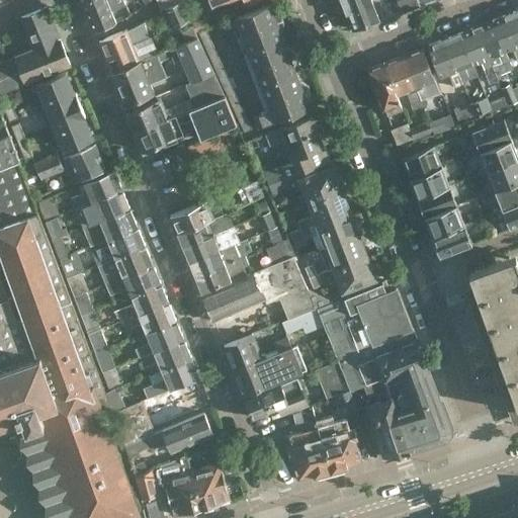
[(88,0),(83,3),(94,30),(131,15),(122,0),(88,0)]
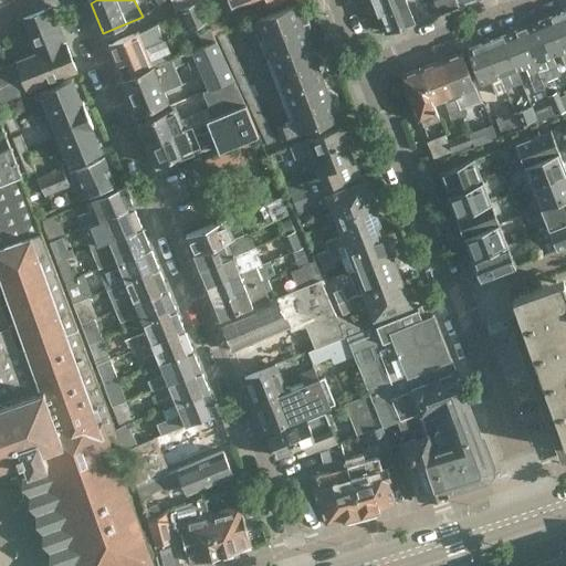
[(198,0),(171,0),(176,9),(176,10),(189,4),(198,1),(198,0)]
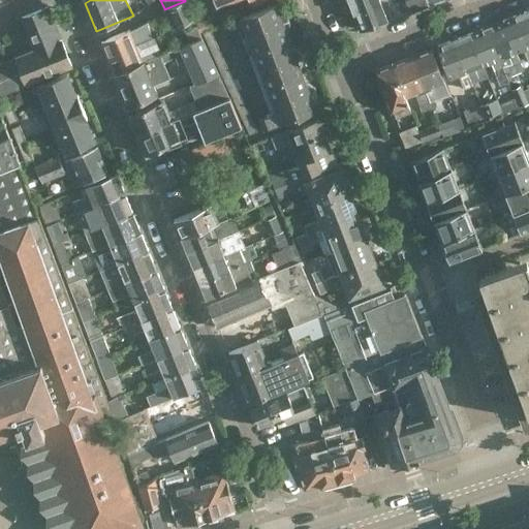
[(349,0),(354,13),(389,0),(349,0)]
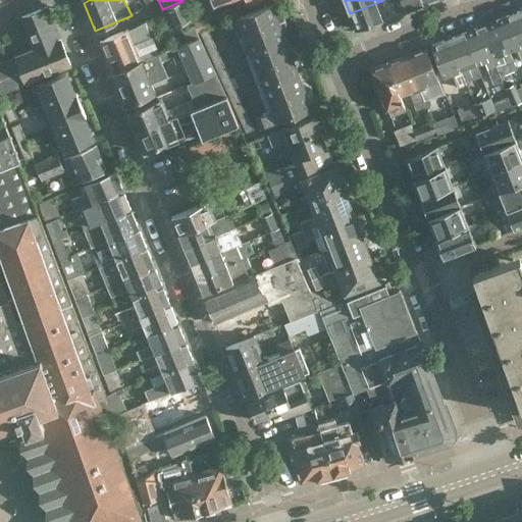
[(403,0),(383,0),(350,13),(356,29),(383,18),(407,9),(403,0)]
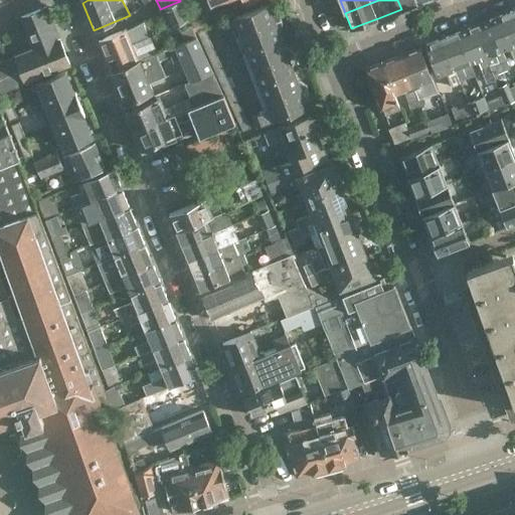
[(397,0),(401,9),(416,3),(415,0),(397,0)]
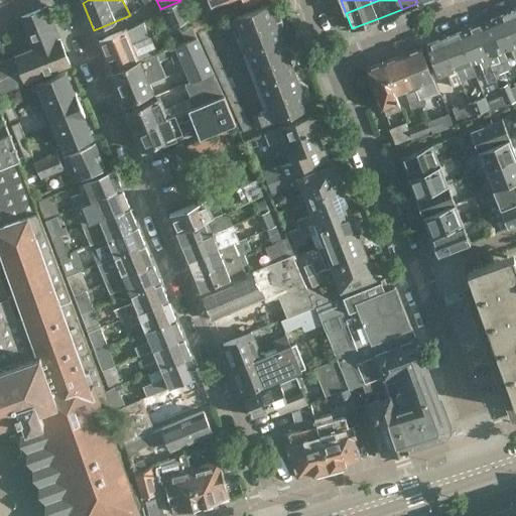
[(257,127),(262,125),(308,107),(269,2),(234,15),(270,110),(253,117),(257,127)]
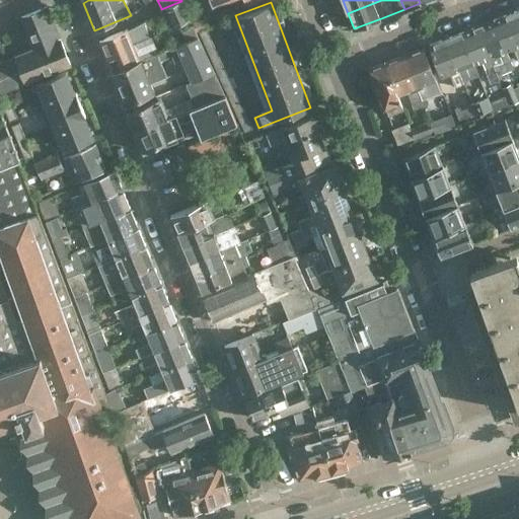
[(181,23),(173,4),(161,9),(161,8),(160,17),(168,16),(172,26),(181,23)]
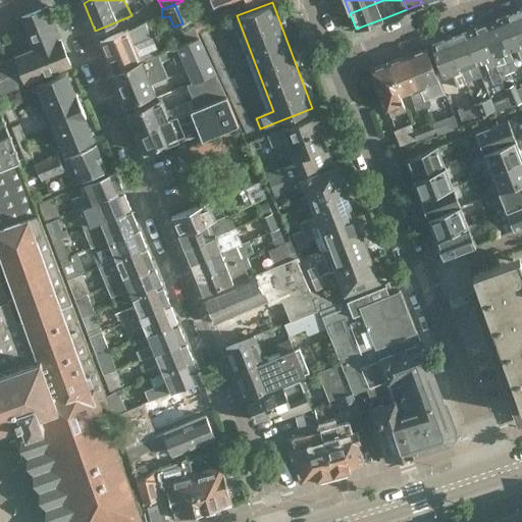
[(521,8),(513,12),(521,36),(521,8)]
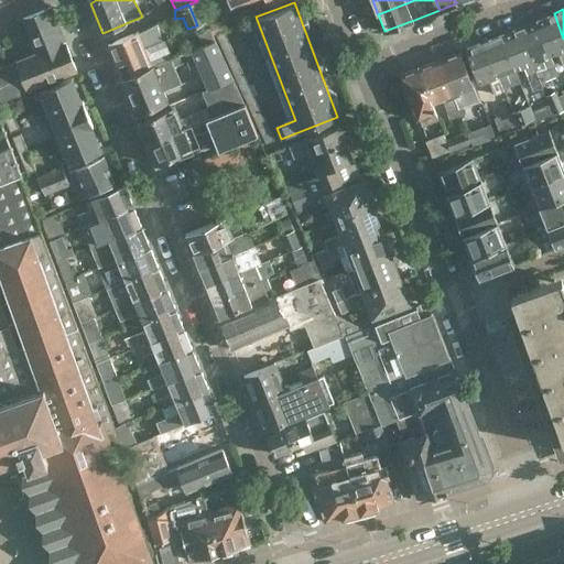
[(24,23),(39,58),(0,74),(0,100),(76,71),(53,12),(24,23)]
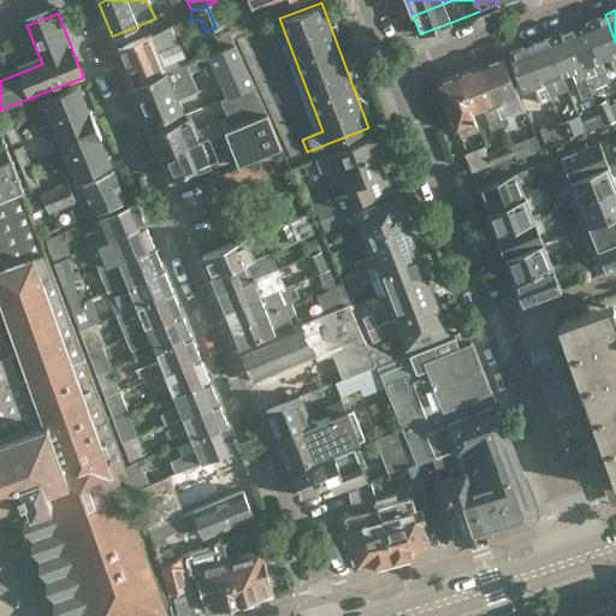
[(615,67),(615,42),(605,15),(587,23),(602,59),(611,55),(615,67)]
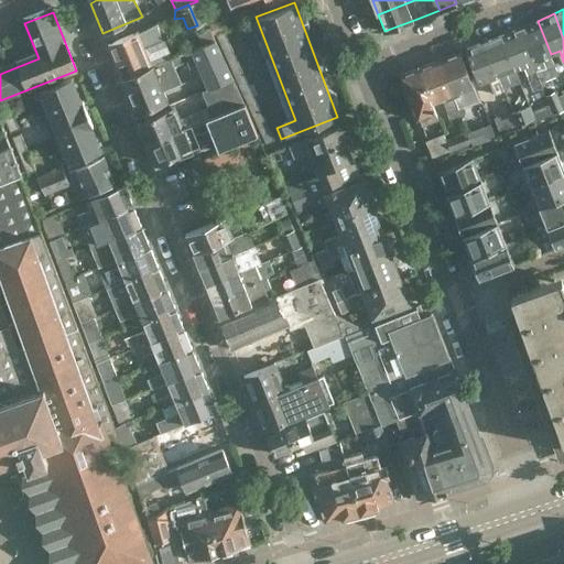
[(216,35),(225,32),(226,31),(221,19),(208,24),(209,28),(214,36),(216,35)]
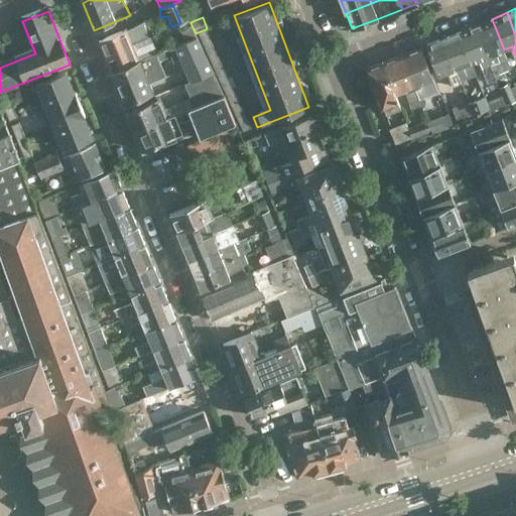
[(476,25),(495,74),(511,68),(505,53),(504,49),(492,19),(476,25)]
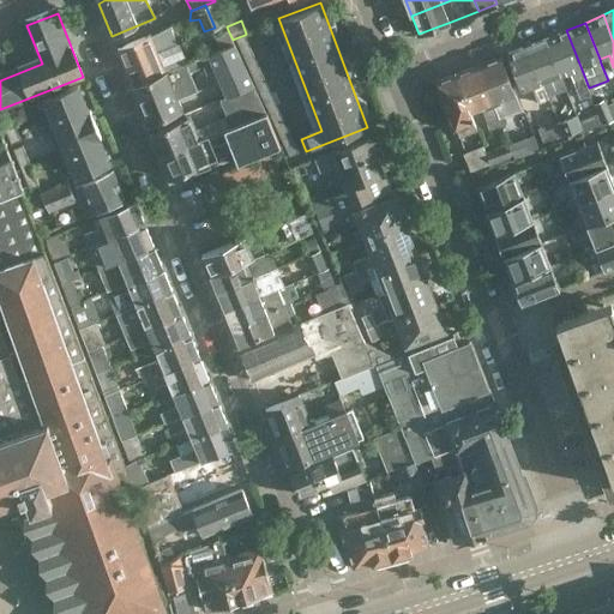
[(174,37),(170,26),(151,35),(118,49),(132,85),(184,64),(181,58),(185,56),(179,42),(178,43),(175,36),(174,37)]
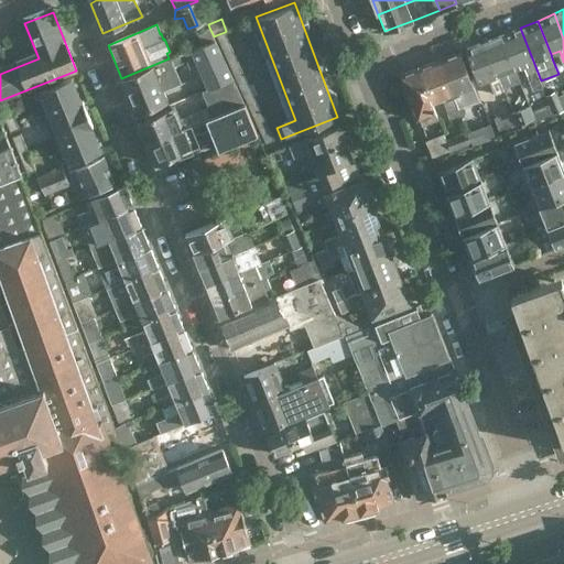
[(214,36),(209,28),(197,32),(203,44),(215,39),(214,36)]
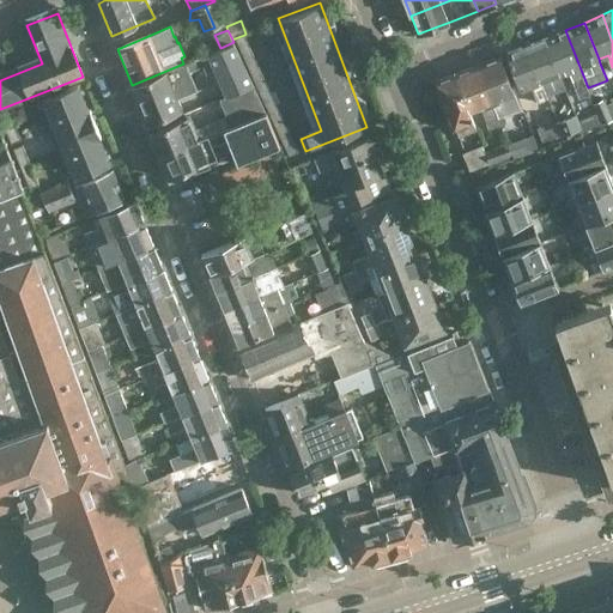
[(570,71),(581,98),(590,95),(588,87),(565,30),(546,37),(562,74),(570,71)]
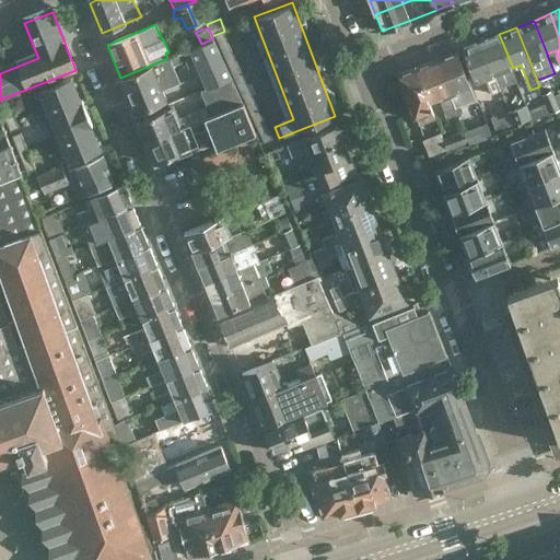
[(220,47),(229,43),(223,32),(214,35),(220,47)]
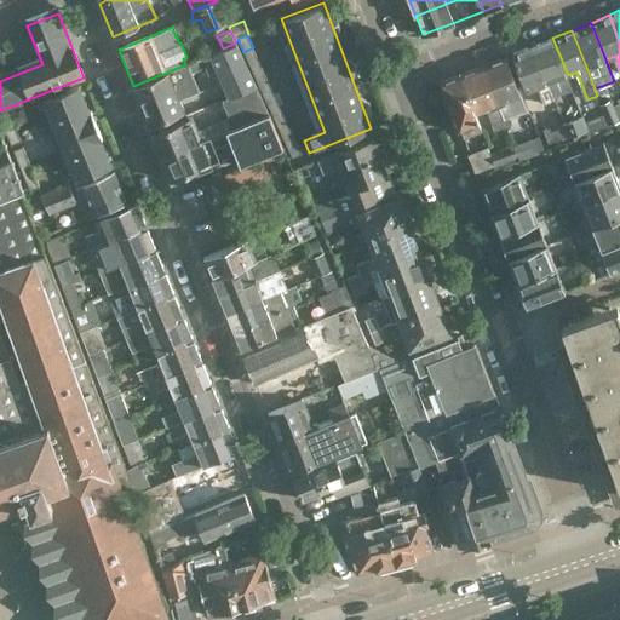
[(533,45),(554,97),(573,89),(568,75),(552,38),(533,45)]
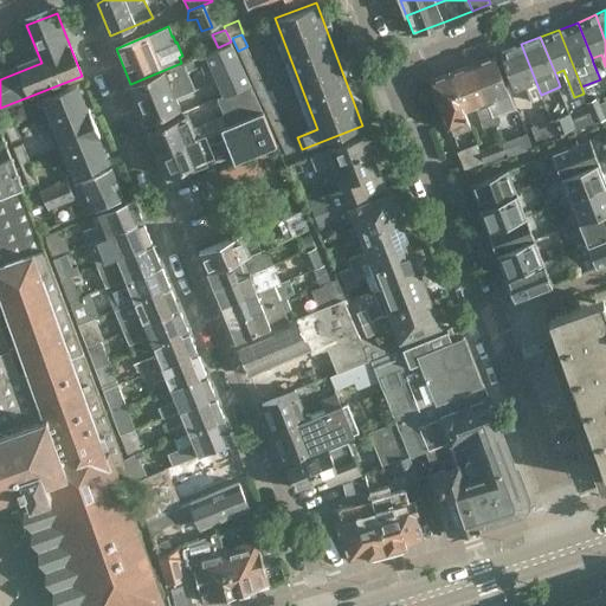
[(231,42),(218,47),(205,53),(181,63),(130,84),(146,120),(178,107),(174,97),(194,89),(186,70),(207,60),(219,84),(218,84),(223,95),(224,95),(251,83),(232,42),(231,42)]
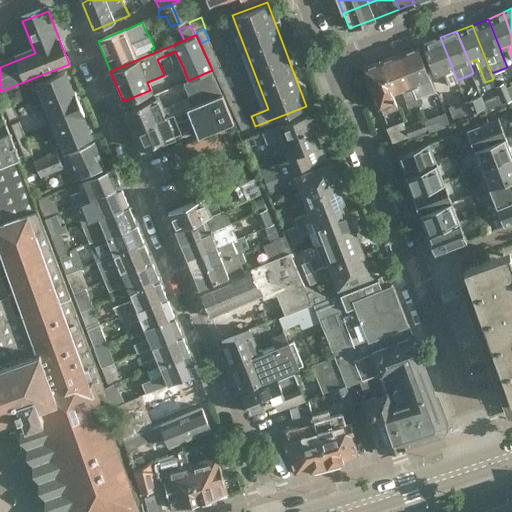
[(457,81),(457,80),(440,37),(425,43),(437,75),(443,72),(445,76),(448,85),(457,81)]
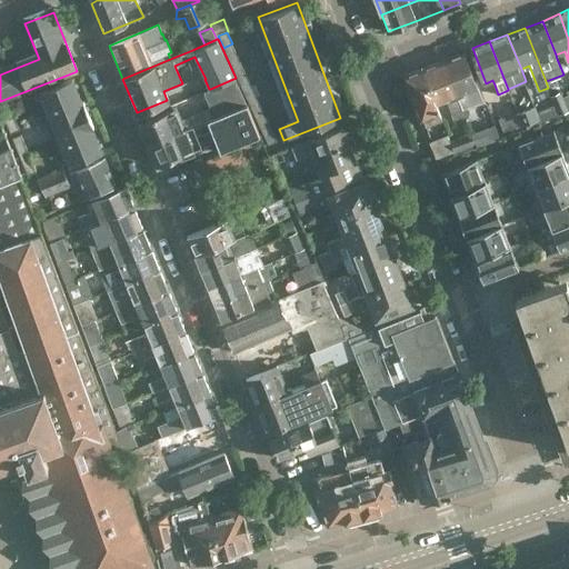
[(229,60),(238,56),(232,43),(223,48),(229,60)]
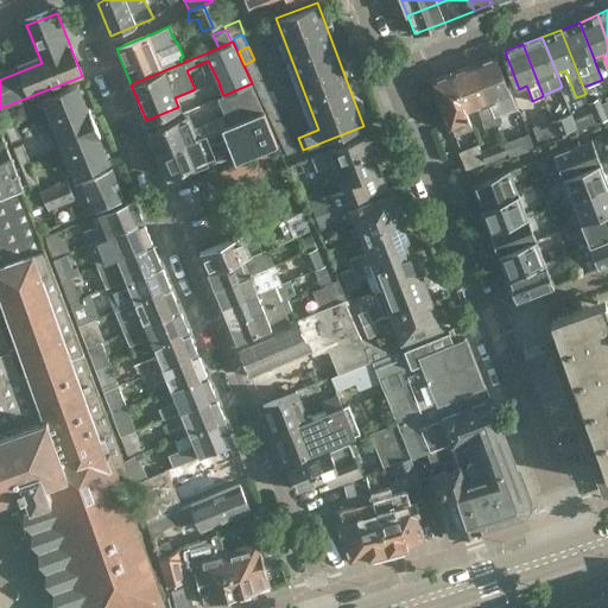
[(491,102),(499,121),(504,120),(501,114),(506,112),(500,97),(511,94),(495,56),(475,63),(481,78),(483,77),(488,89),(483,92),(487,103),(491,102)]
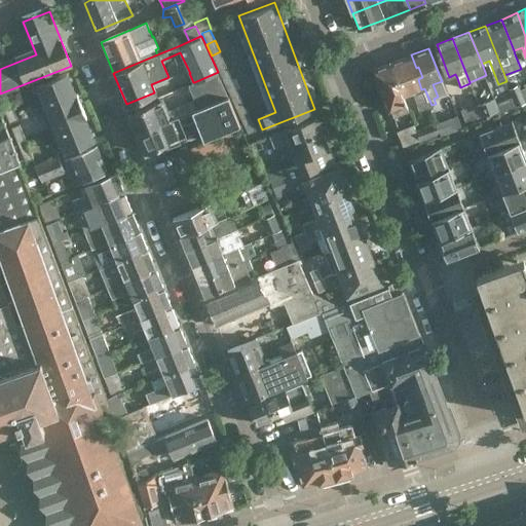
[(217,67),(225,63),(220,51),(212,55),(217,67)]
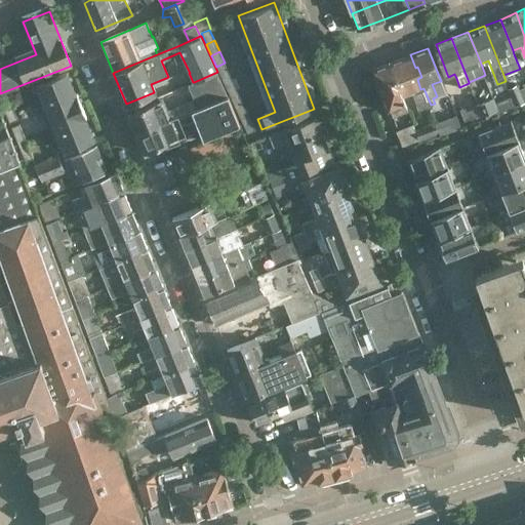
[(419,110),(431,105),(423,88),(420,89),(417,79),(421,77),(417,67),(415,68),(410,54),(391,63),(404,95),(412,92),(419,110)]
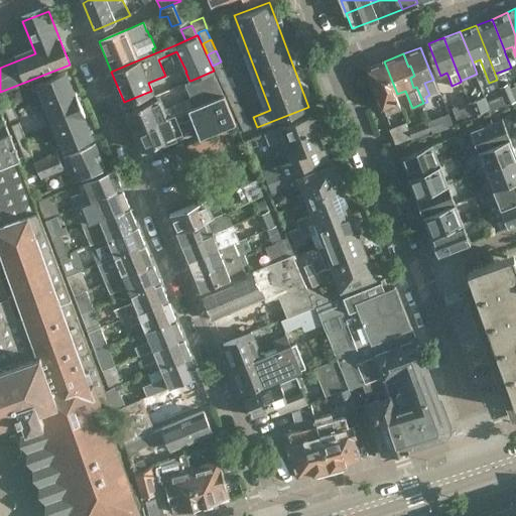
[(218,77),(226,73),(221,61),(213,66),(218,77)]
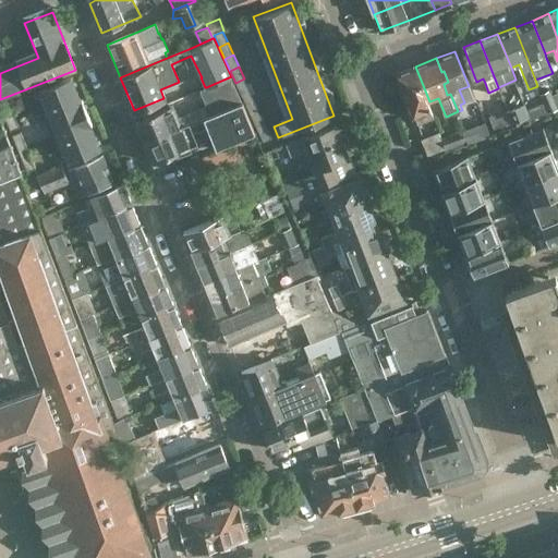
[(429,101),(415,67),(396,74),(413,119),(415,118),(419,125),(435,119),(428,102),(429,101)]
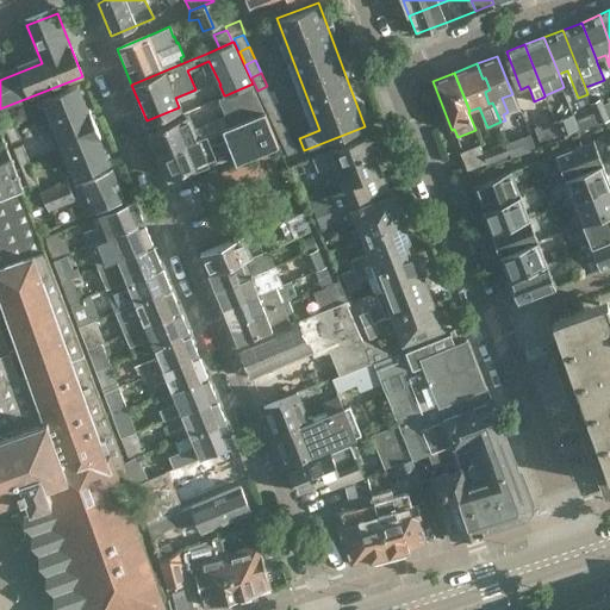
[(265,111),(253,83),(225,95),(224,95),(216,99),(223,117),(194,129),(188,116),(151,131),(161,155),(224,129),(229,126),(265,111)]
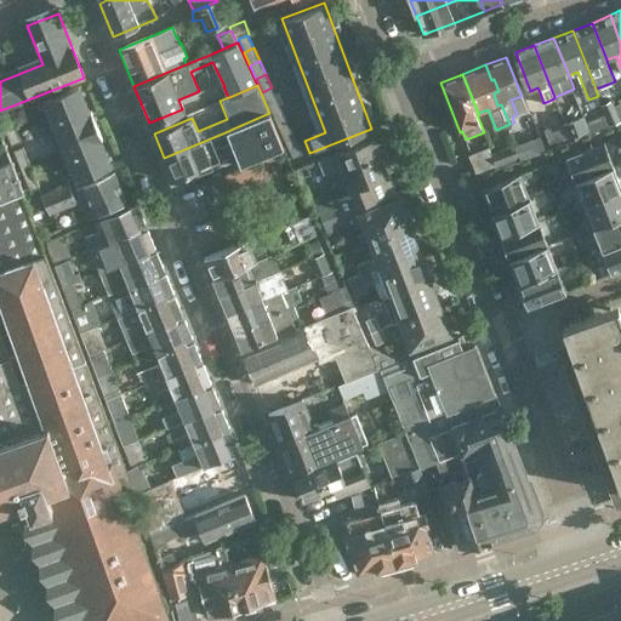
[(50,129),(91,112),(91,110),(90,112),(79,86),(39,102),(50,129)]
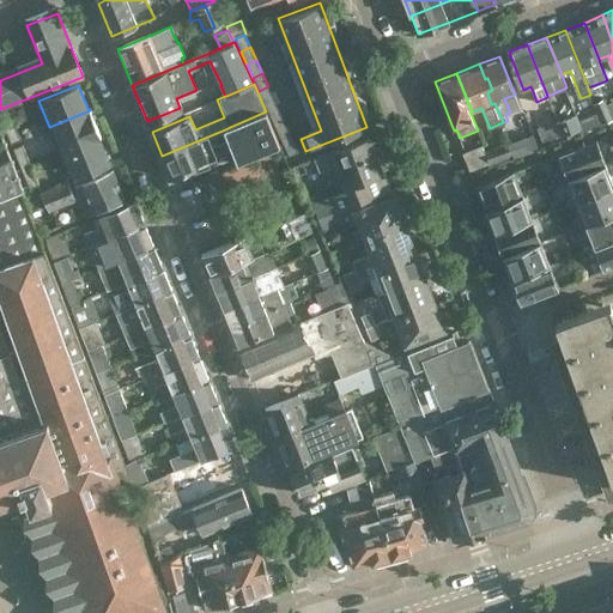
[(265,103),(274,99),(268,86),(259,91),(265,103)]
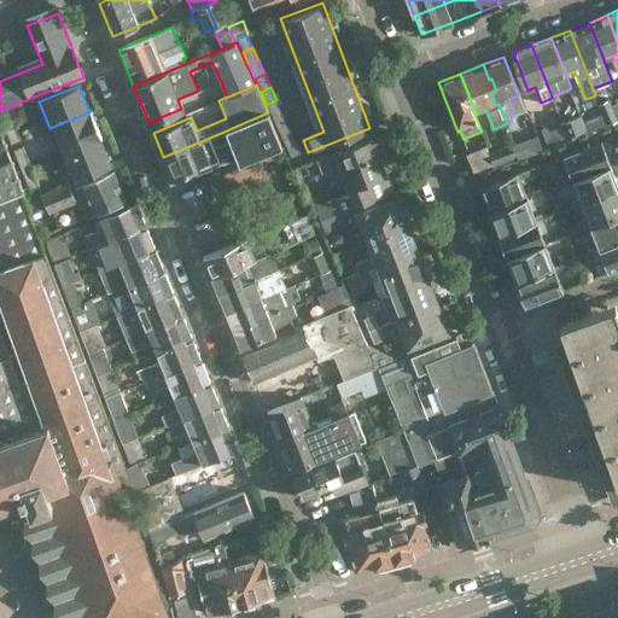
[(606,123),(617,118),(617,100),(612,104),(611,99),(599,104),(606,123)]
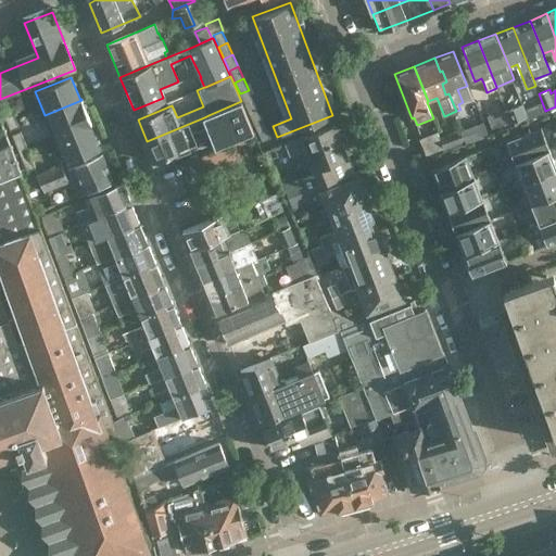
[(245,105),(254,102),(249,90),(240,93),(245,105)]
